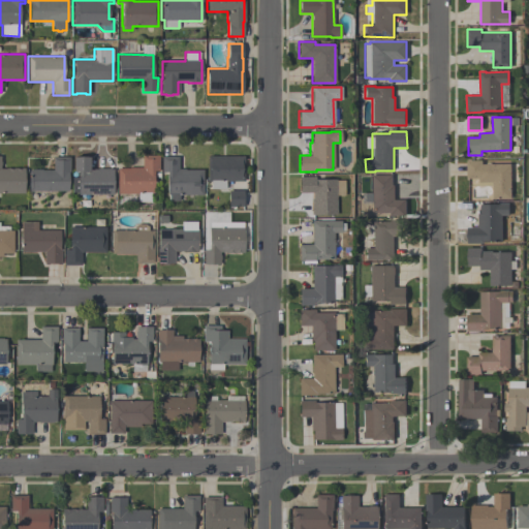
[(153,193),(151,193),(151,203),(137,203),(137,194),(117,194),(117,168),(128,168),(128,167),(142,167),(142,156),(158,156),(158,172),(153,172),(153,193)]
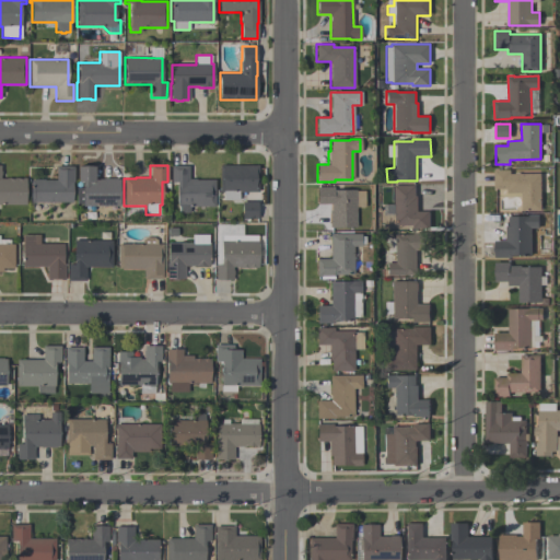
[(214,179),(214,207),(189,207),(189,213),(178,213),(178,207),(176,207),(176,183),(171,183),(171,166),(188,165),(188,178),(196,178),(196,179),(214,179)]
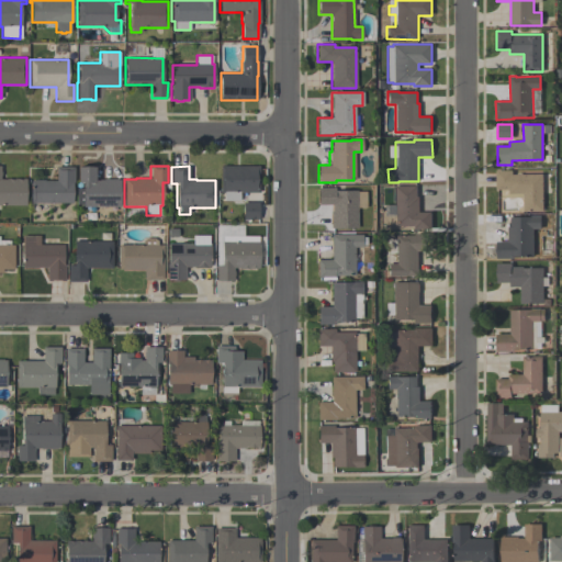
[(258,166),(258,176),(259,176),(259,183),(258,183),(258,192),(238,192),(238,200),(224,200),(224,192),(221,192),(221,166),(223,166),(228,166),(258,166)]
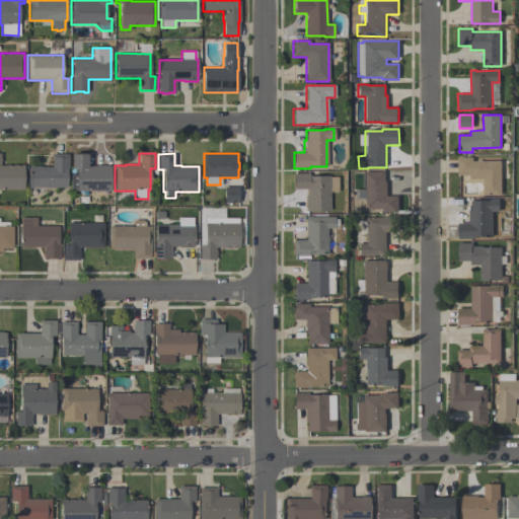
[(27,167),(31,167),(31,166),(41,166),(41,167),(52,167),(52,154),(68,154),(68,169),(66,169),(66,188),(27,188),(27,167)]
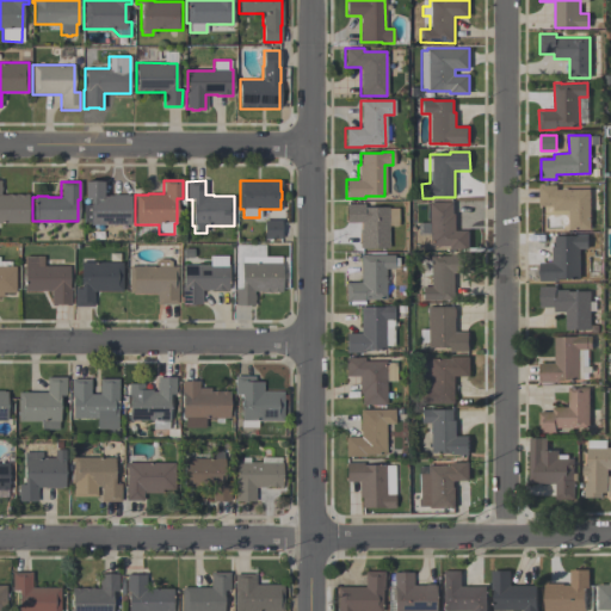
[(130,224),(90,224),(90,222),(82,222),(82,204),(90,204),(90,198),(84,198),(84,181),(103,181),(103,196),(112,196),(112,195),(125,195),(125,196),(130,196),(130,224)]
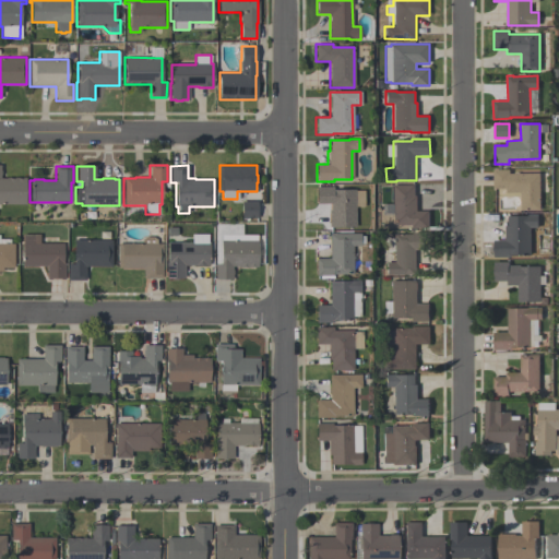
[(539,173),(540,210),(521,211),(521,193),(506,193),(506,188),(494,189),(494,169),(510,169),(510,174),(539,173)]
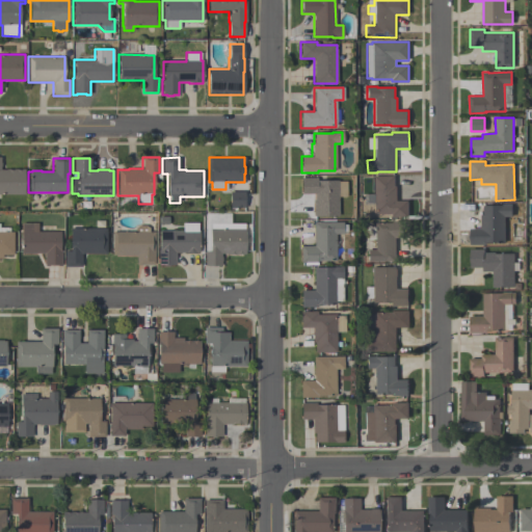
[(0,169),(24,169),(24,194),(0,194),(0,169)]
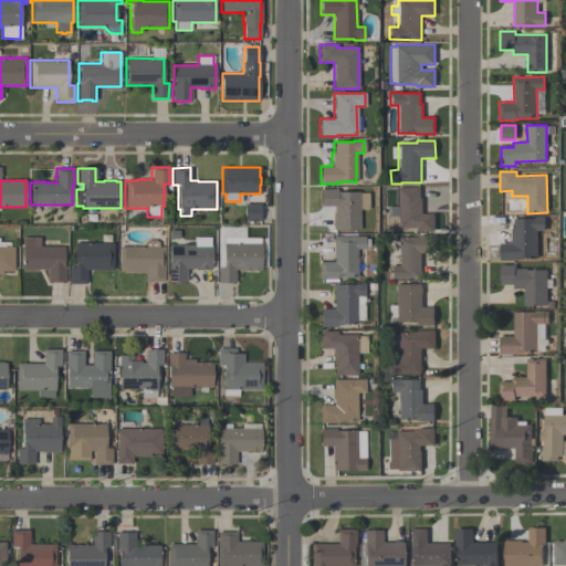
[(435,231),(418,231),(418,228),(397,228),(397,188),(420,188),(420,198),(422,198),(422,213),(435,213),(435,231)]
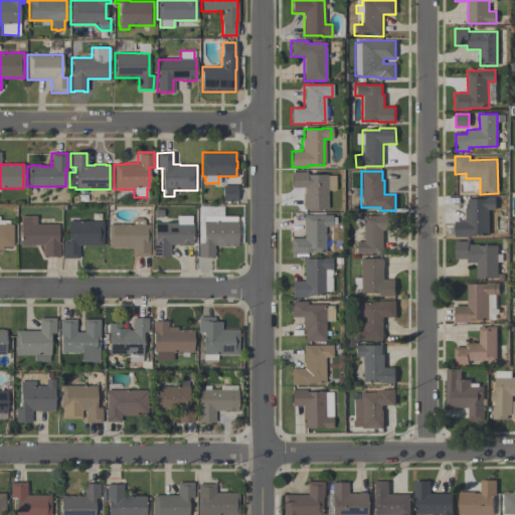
[(335,191),(327,191),(327,209),(303,209),(303,194),(304,194),(304,188),(291,188),(291,172),(306,172),(306,175),(327,175),(327,176),(335,176),(335,191)]
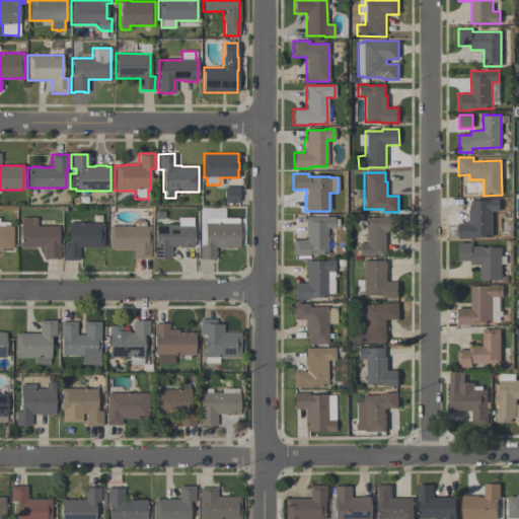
[(238,187),(238,203),(223,203),(223,187),(238,187)]
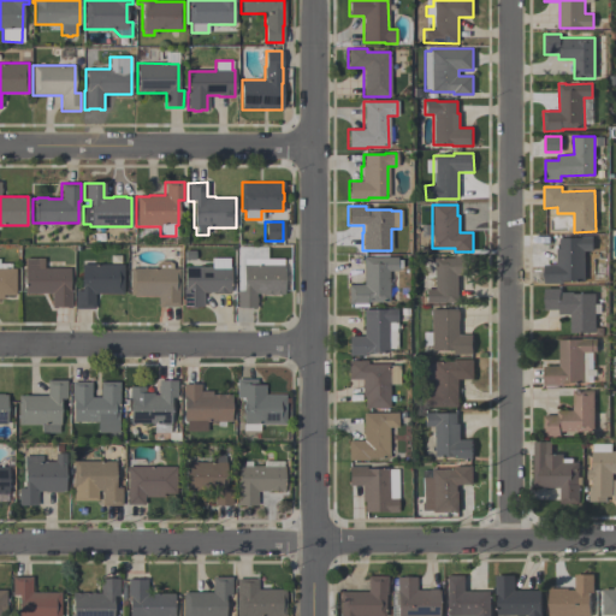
[(544,284),(544,265),(557,265),(556,248),(560,248),(560,238),(581,238),(581,236),(592,236),(592,238),(602,238),(602,248),(592,248),(593,250),(584,250),(585,280),(563,282),(563,284),(544,284)]
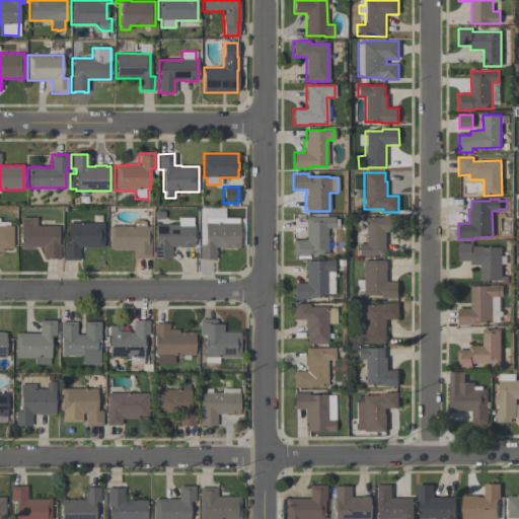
[(386,254),(358,255),(358,243),(365,243),(365,217),(383,217),(383,216),(392,216),(393,231),(386,231),(386,254)]
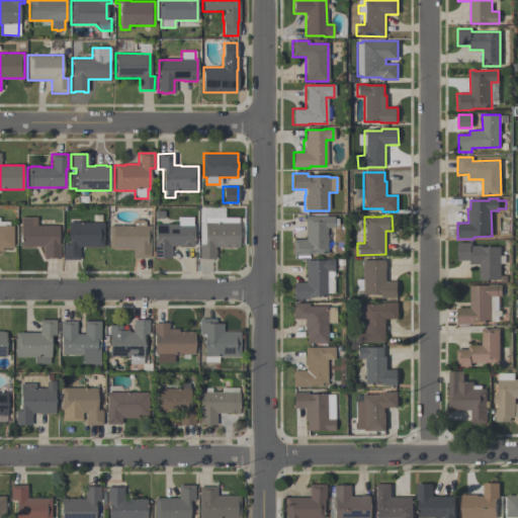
[(171,258),(165,258),(165,259),(160,259),(160,258),(154,258),(154,243),(155,243),(155,225),(177,225),(177,217),(192,217),(192,226),(193,226),(193,246),(171,246),(171,258)]
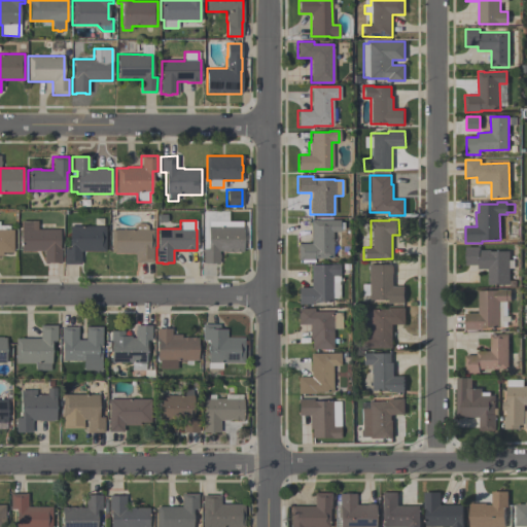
[(297,260),(297,244),(311,244),(311,220),(315,220),(339,220),(339,222),(343,222),(343,230),(339,230),(339,232),(331,232),(332,258),(314,258),(314,262),(301,262),(301,260),(297,260)]
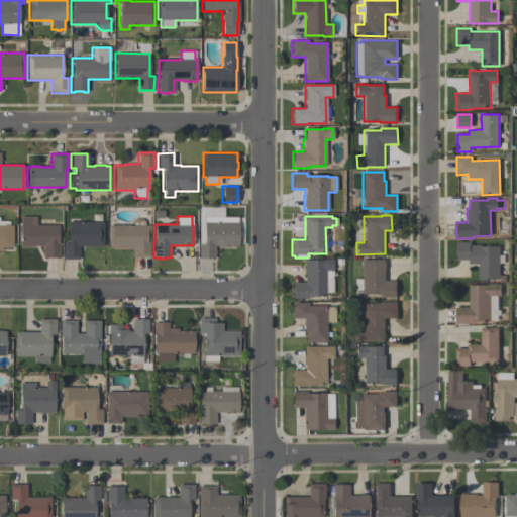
[(20,246),(20,217),(36,217),(36,225),(58,225),(58,243),(60,243),(60,259),(56,259),(56,257),(46,257),(46,259),(42,259),(42,246),(20,246)]
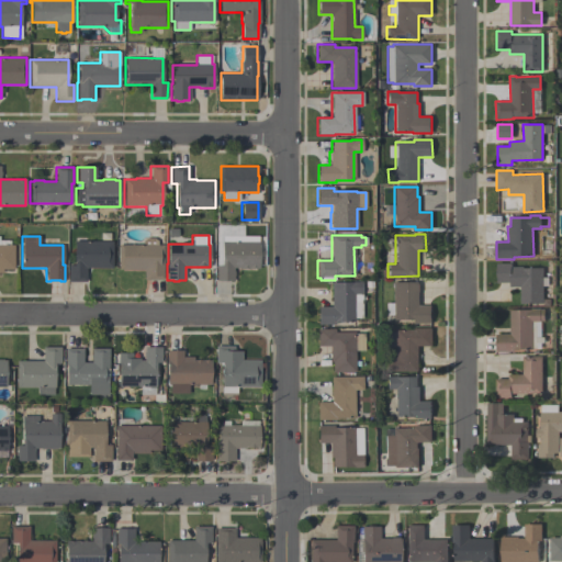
[(258,236),(258,242),(259,242),(259,269),(239,269),(239,268),(233,268),(233,271),(234,271),(234,276),(233,276),(233,281),(216,281),(216,266),(222,266),(222,242),(222,236),(258,236)]
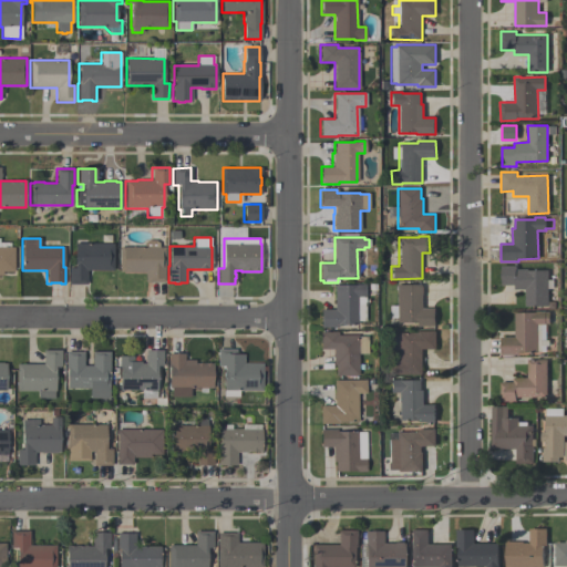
[(165,282),(145,282),(145,272),(123,272),(123,271),(119,271),(119,247),(144,247),(144,243),(147,240),(154,240),(158,243),(158,247),(165,247),(165,282)]
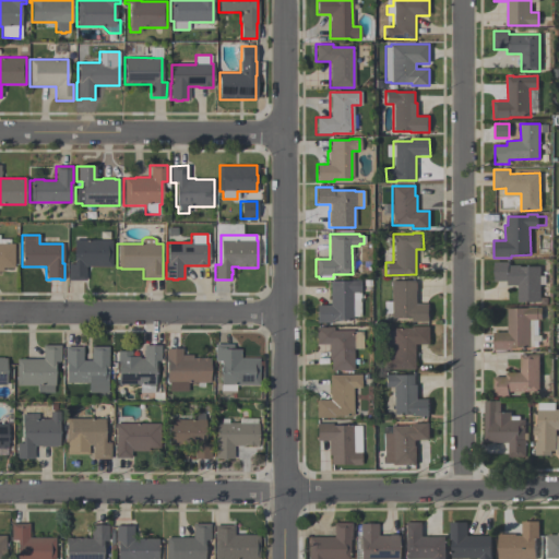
[(111,240),(111,266),(85,266),(85,281),(68,281),(68,264),(73,264),(73,239),(111,240)]
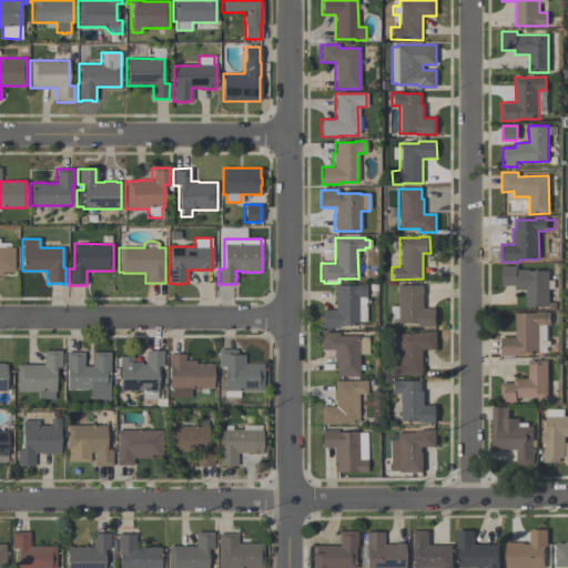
[(0,247),(13,247),(13,272),(2,272),(2,276),(0,276),(0,247)]
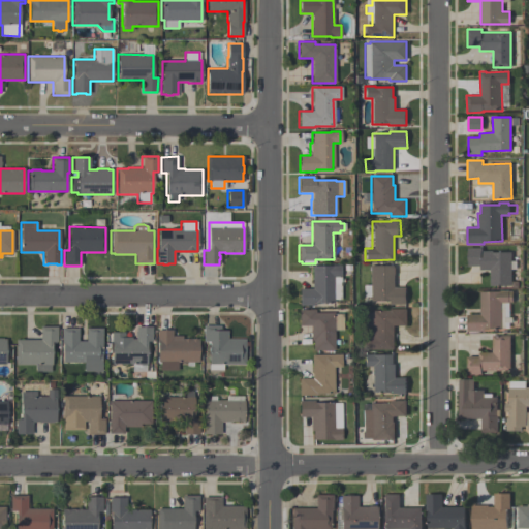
[(510,284),(490,284),(490,270),(479,270),(479,266),(467,266),(467,247),(481,247),(481,250),(492,250),(492,252),(510,252),(510,284)]
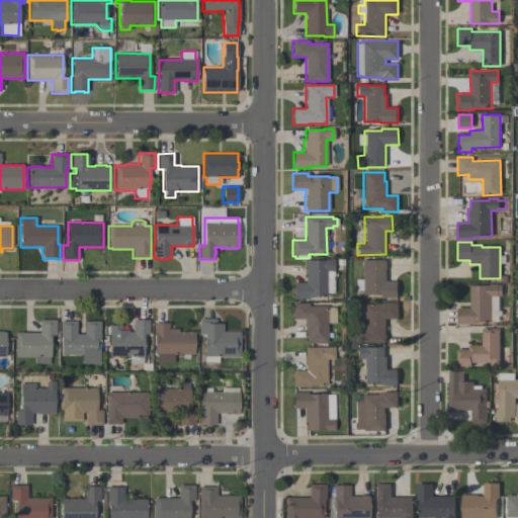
[(333,293),(326,293),(326,296),(309,296),(309,298),(292,299),(292,282),(305,282),(305,260),(324,260),(324,259),(333,259),(333,293)]
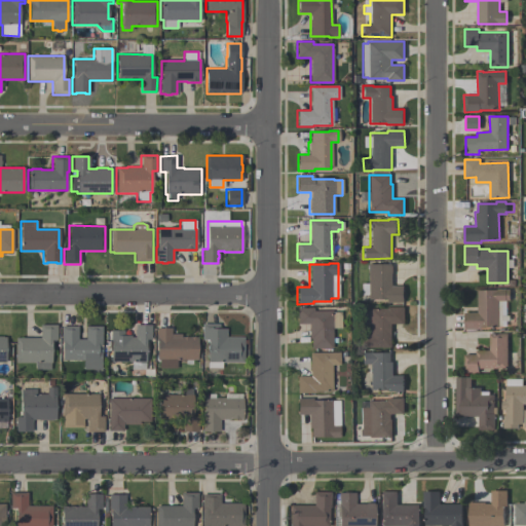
[(404,302),(388,302),(388,299),(368,299),(367,264),(392,264),(392,265),(393,273),(392,273),(392,286),(404,286),(404,302)]
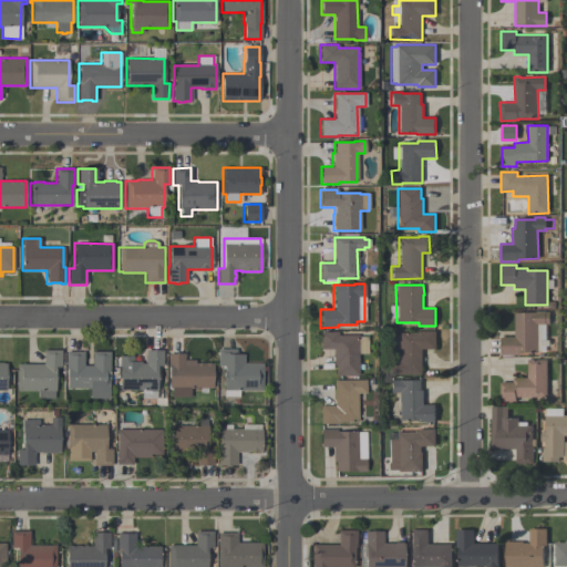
[(502,356),(502,337),(514,337),(514,312),(536,312),(536,311),(548,311),(548,323),(545,323),(545,325),(542,325),(542,340),(548,340),(548,346),(542,346),(542,351),(538,351),(538,352),(519,352),(519,356),(502,356)]
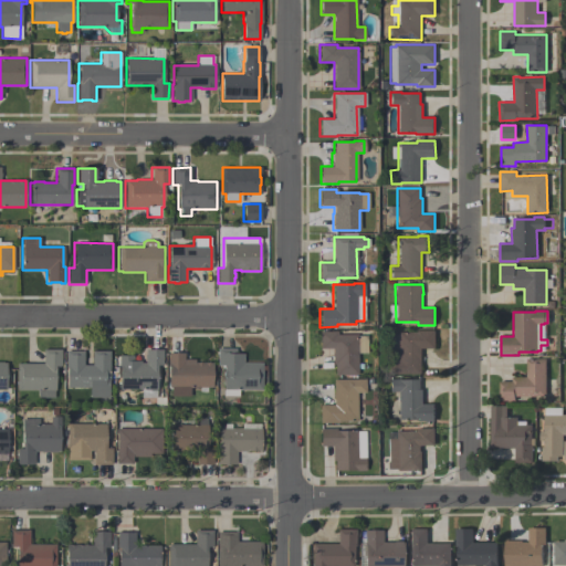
[(398,332),(417,332),(417,329),(435,329),(435,347),(421,347),(421,374),(390,374),(390,360),(398,360),(398,332)]
